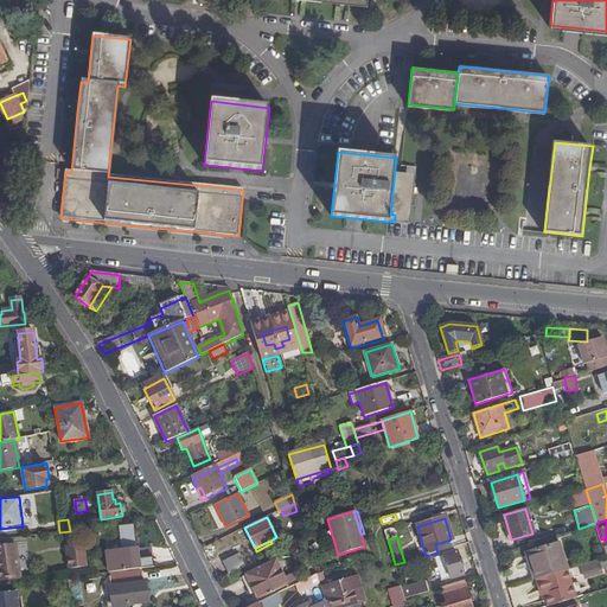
[(536,579),(567,570),(558,543),(528,553),(530,562),(536,579)]
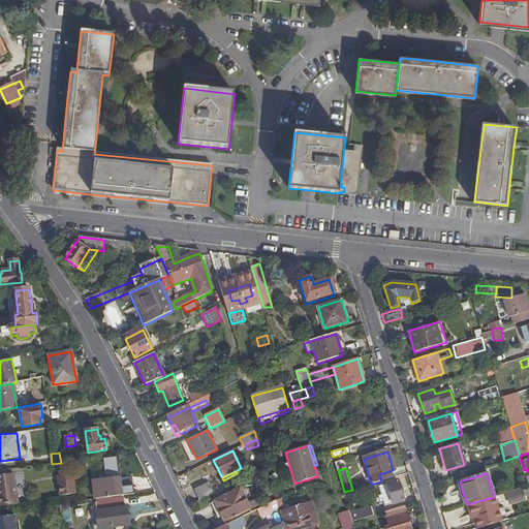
[(59,484),(75,483),(74,474),(58,476),(59,484)]
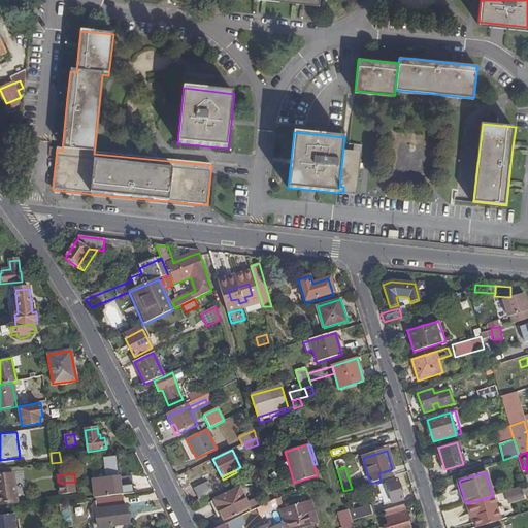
[(13,474),(0,475),(0,504),(17,502),(13,474)]
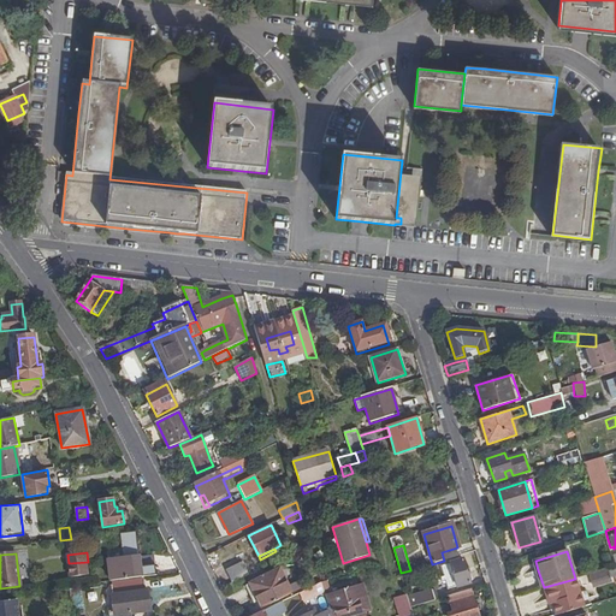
[(144,578),(159,576),(157,566),(141,568),(140,557),(108,561),(112,582),(144,578)]
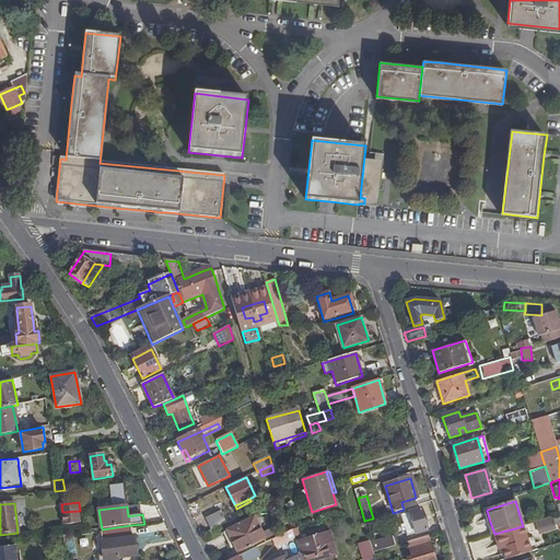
[(209,528),(225,521),(220,509),(203,517),(209,528)]
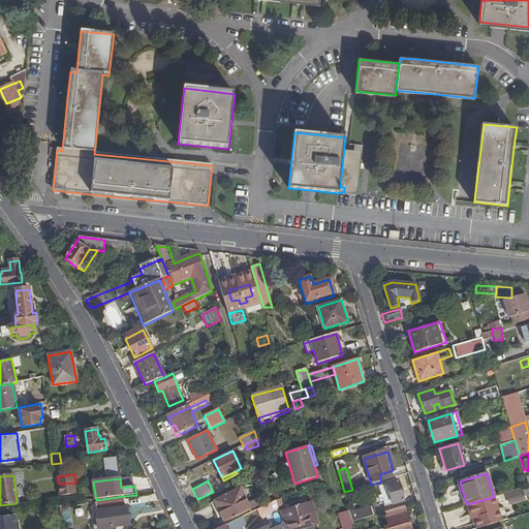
[(401,494),(398,480),(386,484),(386,485),(381,486),(383,495),(380,495),(382,500),(384,499),(387,505),(393,504),(393,505),(404,501),(404,500),(406,499),(404,494),(401,494)]
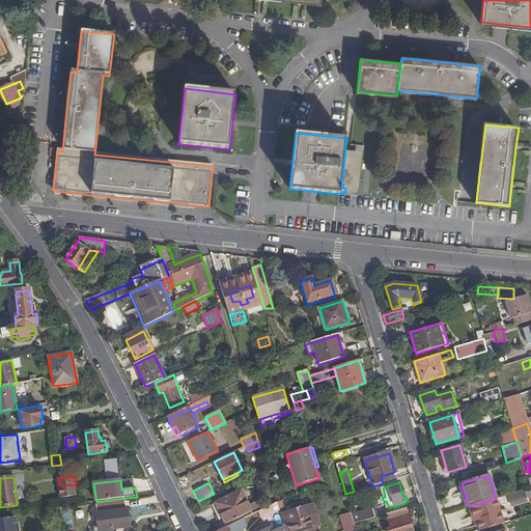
[(77,496),(76,484),(59,485),(61,498),(77,496)]
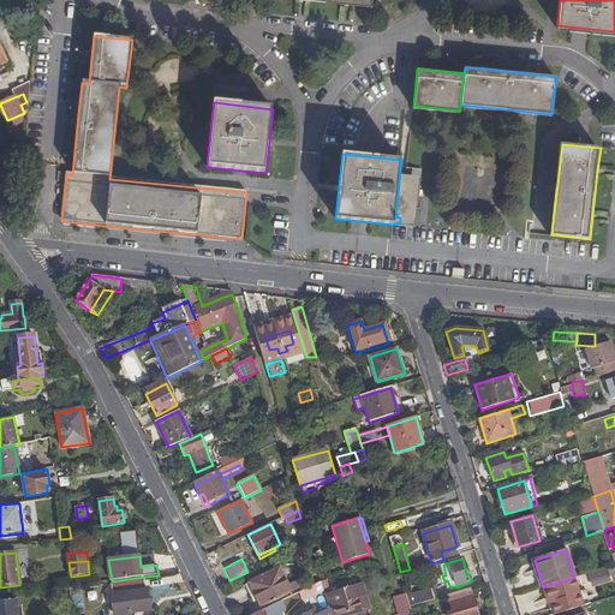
[(587,571),(591,586),(611,581),(608,566),(587,571)]
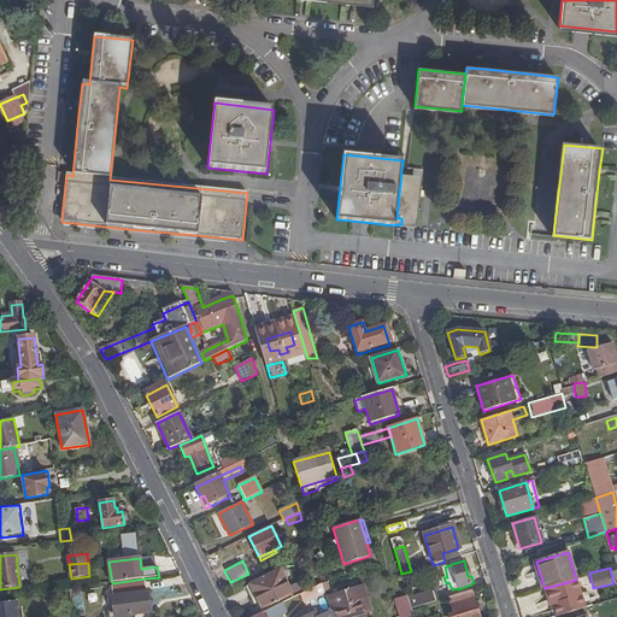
[(259,594),(266,607),(292,594),(280,570),(251,585),(256,597),(259,594)]
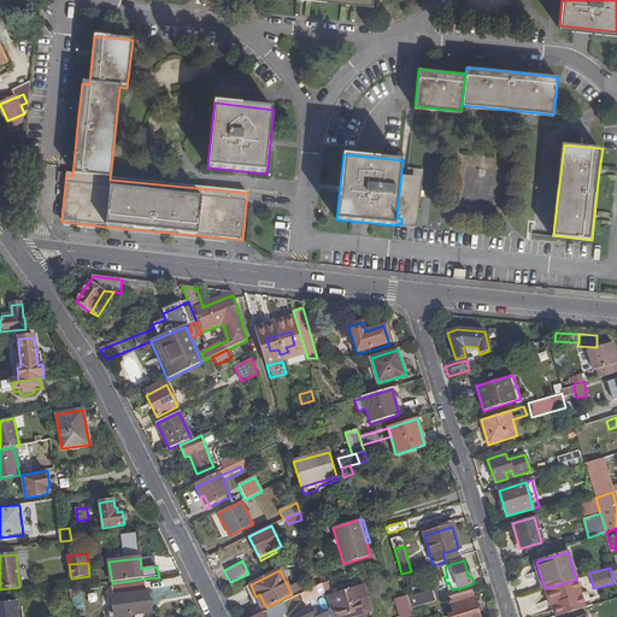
[(294,594),(303,589),(300,586),(299,583),(300,582),(295,573),(286,577),(294,594)]
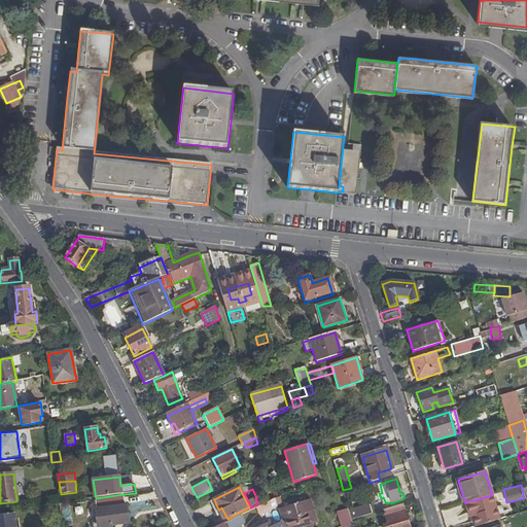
[(97,510),(95,510),(98,526),(130,523),(127,505),(126,505),(124,494),(96,498),(95,498),(97,510)]
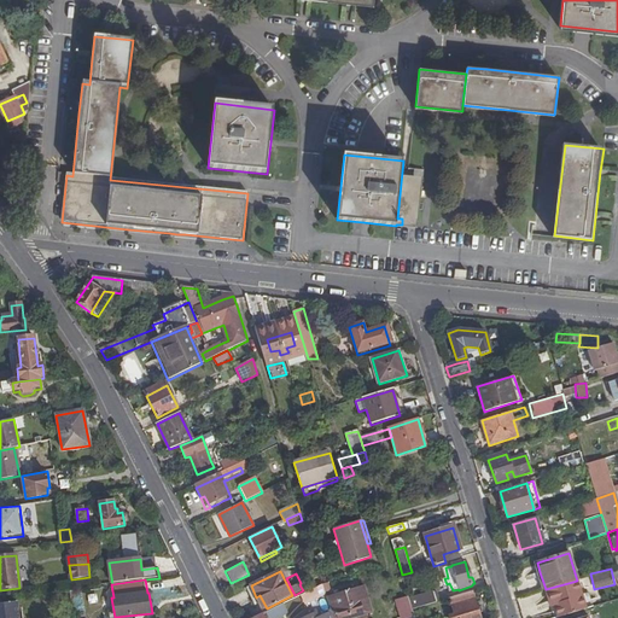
[(577,581),(548,589),(558,617),(586,608),(577,581)]
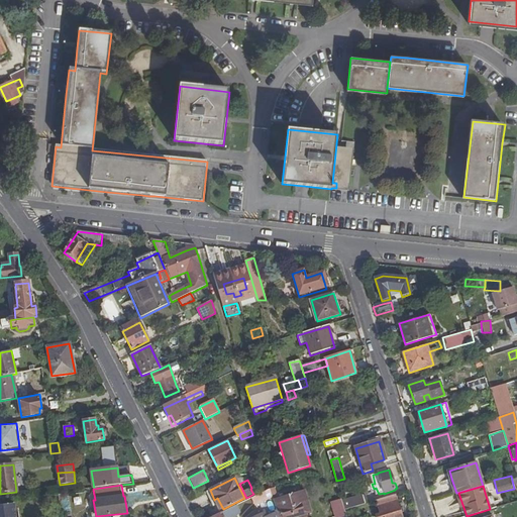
[(269,490),(251,498),(255,506),(271,498),(269,490)]
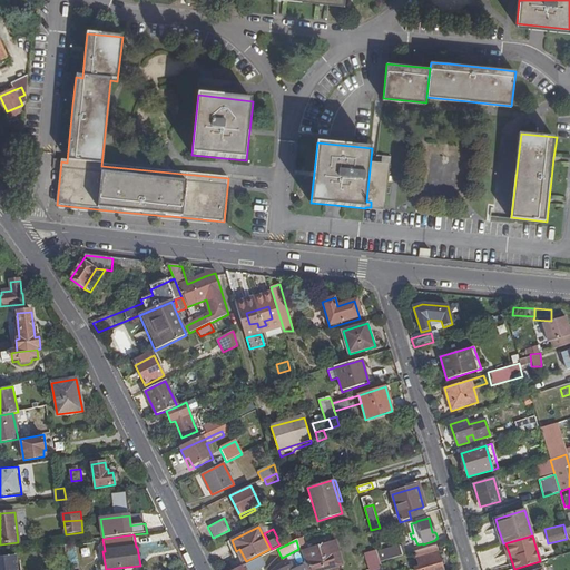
[(335,541),(302,551),(306,569),(323,569),(343,564),(335,541)]
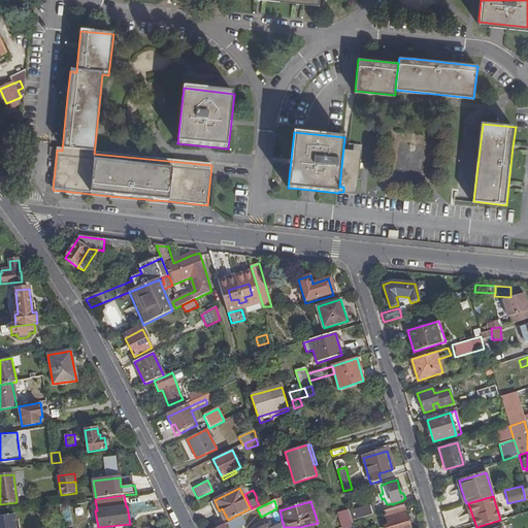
[(466,503),(465,504),(472,527),(475,527),(476,527),(468,503),(466,503)]
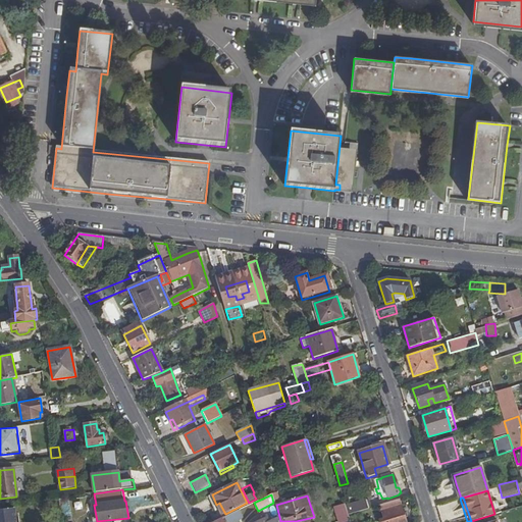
[(347,507),(349,515),(370,509),(367,500),(347,507)]
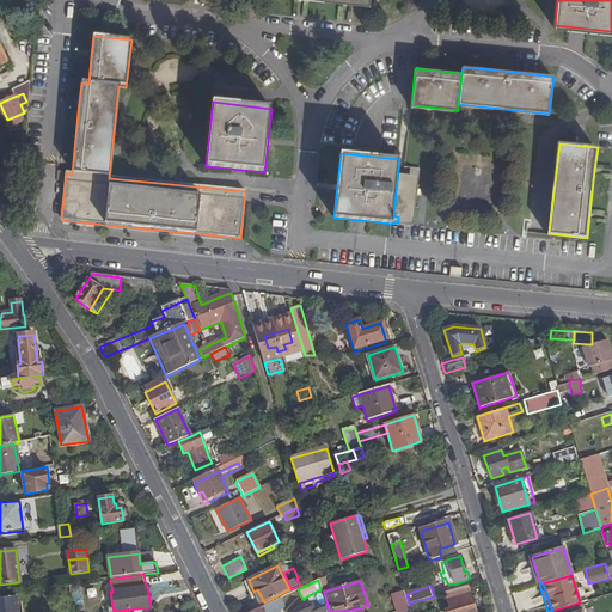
[(476,611),(469,586),(446,593),(451,609),(445,610),(445,611),(476,611)]
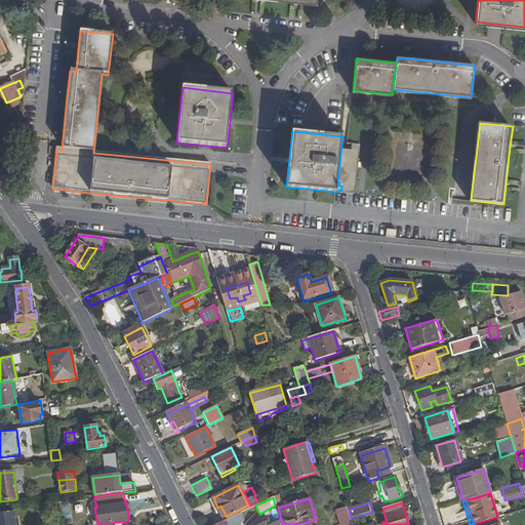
[(217,508),(224,518),(227,517),(220,506),(217,508)]
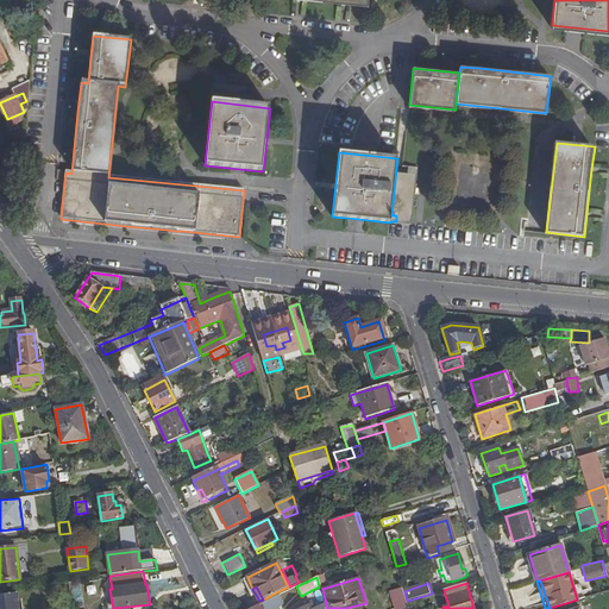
[(401,586),(388,591),(393,608),(399,608),(407,607),(401,586)]
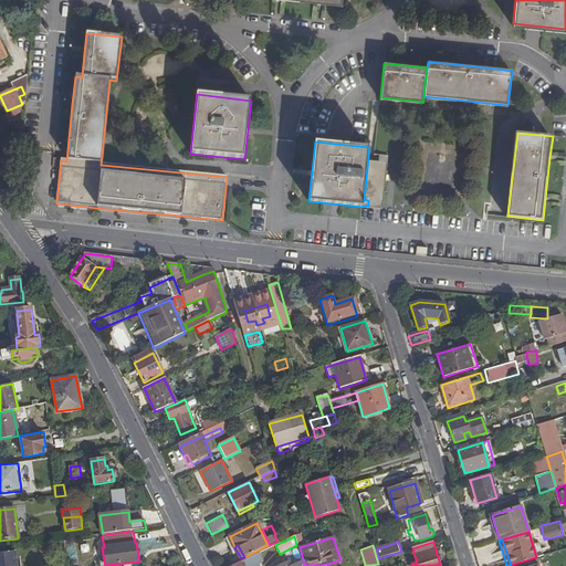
[(251,557),(242,561),(231,565),(260,565),(269,562),(263,551),(251,557)]
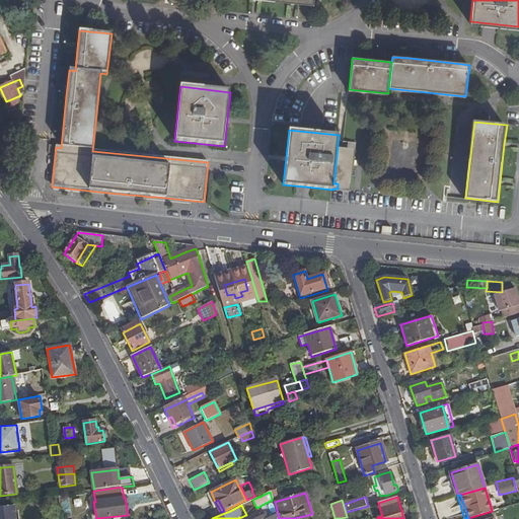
[(16,518),(15,507),(0,508),(0,518),(16,518)]
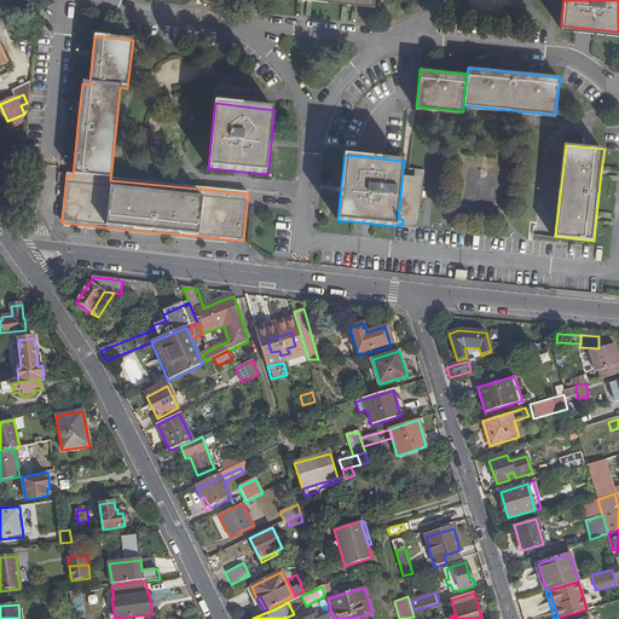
[(331,618),(329,607),(302,618),(331,618)]
